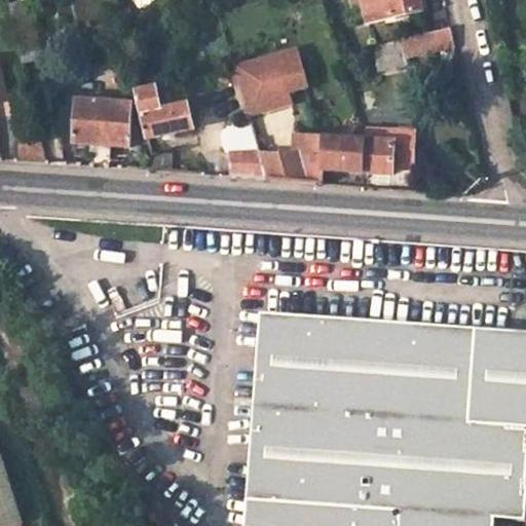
[(420,0),(363,0),(368,22),(422,9),(420,0)]
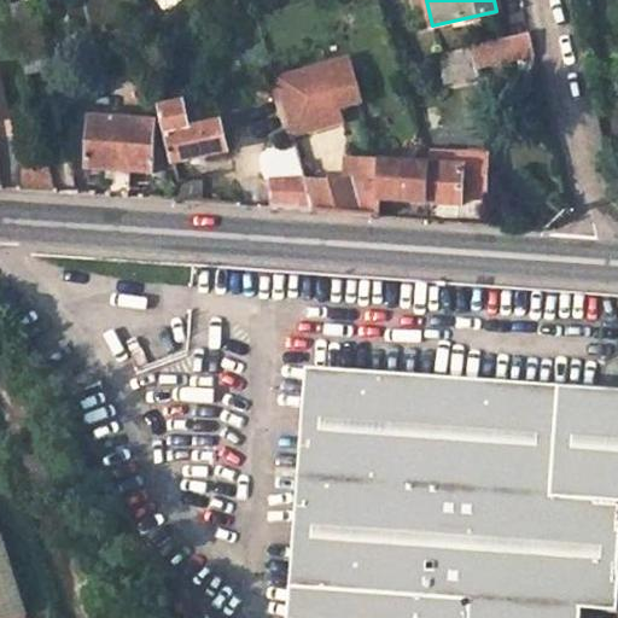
[(25,69),(45,65),(36,29),(17,33),(25,69)]
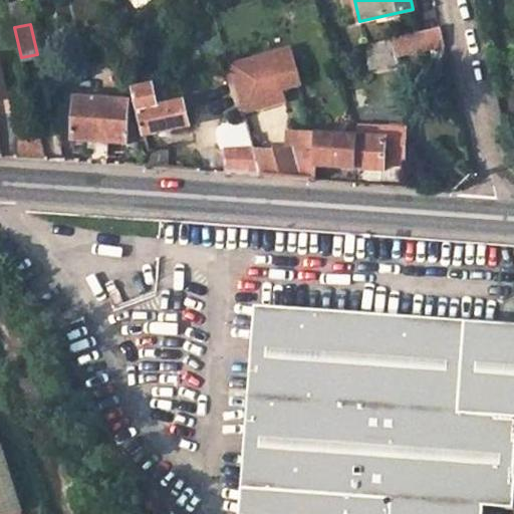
[(367,40),(372,63),(397,58),(395,47),(444,37),(441,24),(367,40)]
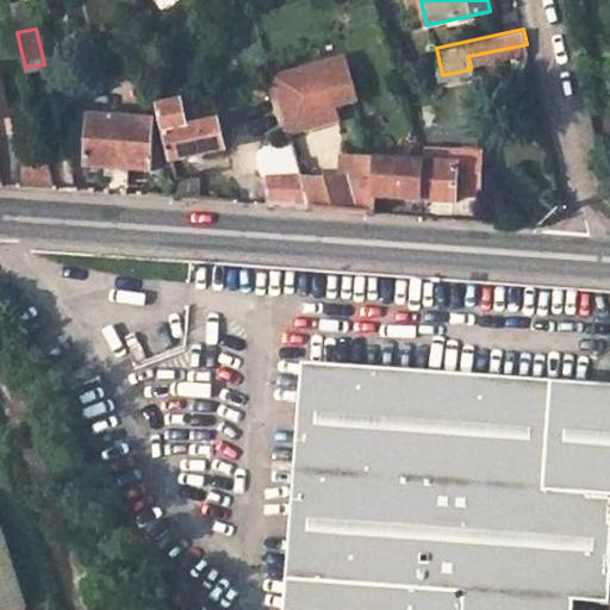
[(321,68),(335,122),(360,113),(344,61),(321,68)]
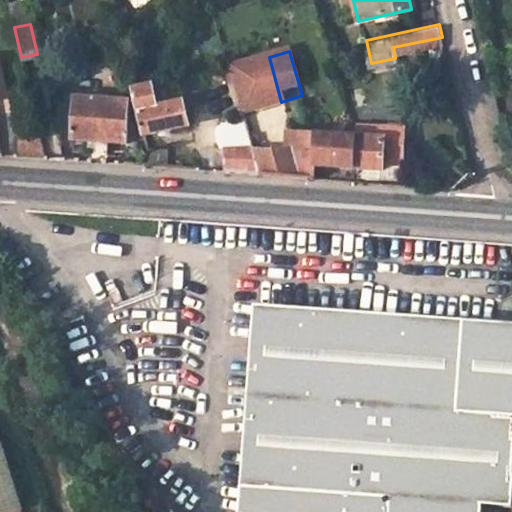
[(289,128),(281,102),(269,57),(229,67),(249,136),(260,172),(309,175),(315,176),(316,162),(354,165),(356,133),(289,128)]
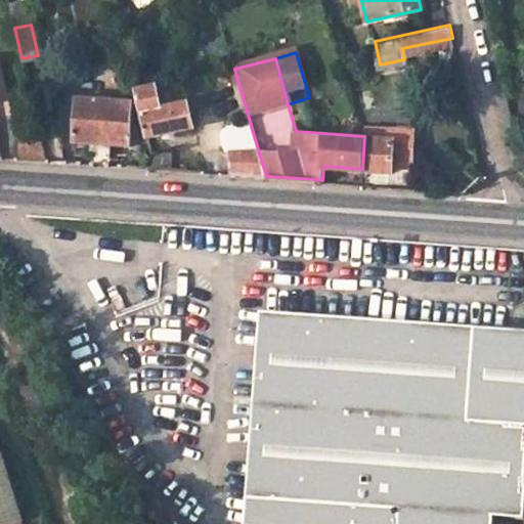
[(195,126),(190,103),(164,108),(158,86),(137,90),(147,136),(195,126)]
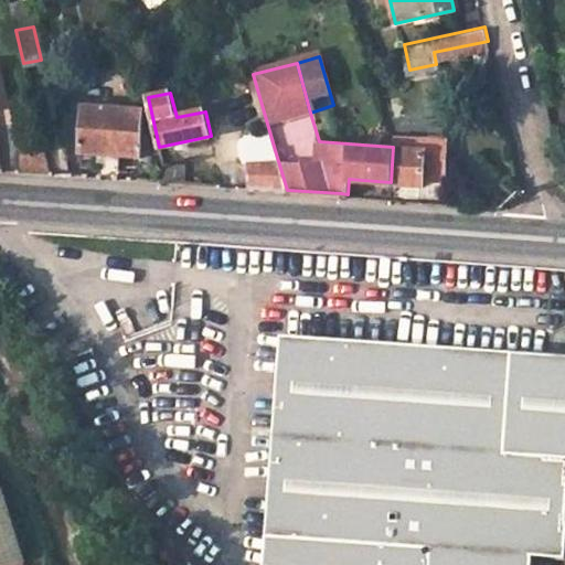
[(87,104),(82,149),(138,155),(144,110),(87,104)]
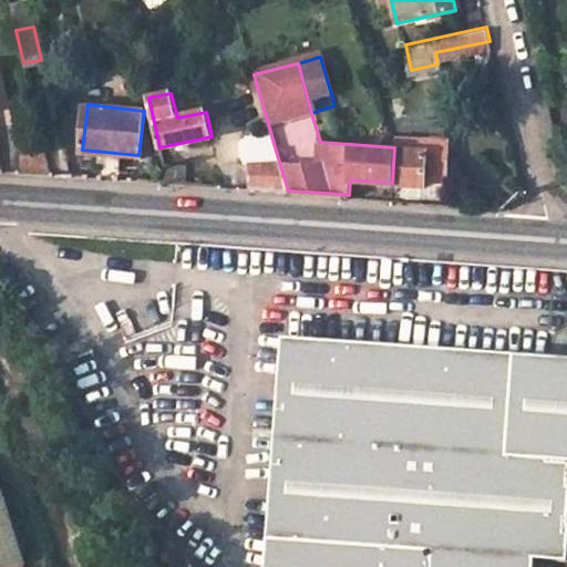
[(401,140),(400,148),(413,150),(414,141),(401,140)]
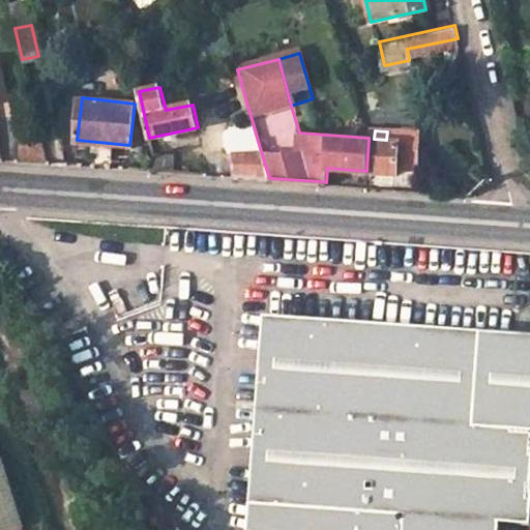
[(369,138),(366,171),(396,173),(401,133),(387,131),(386,140),(374,139),(369,138)]
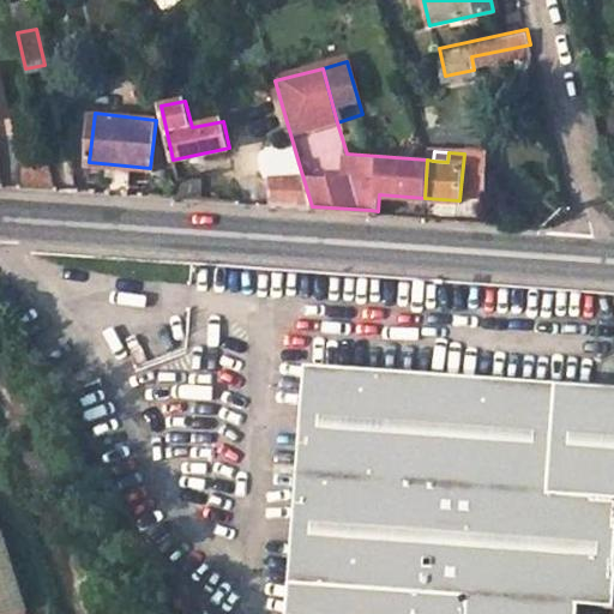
[(312,206),(299,163),(271,162),(269,203),(312,206)]
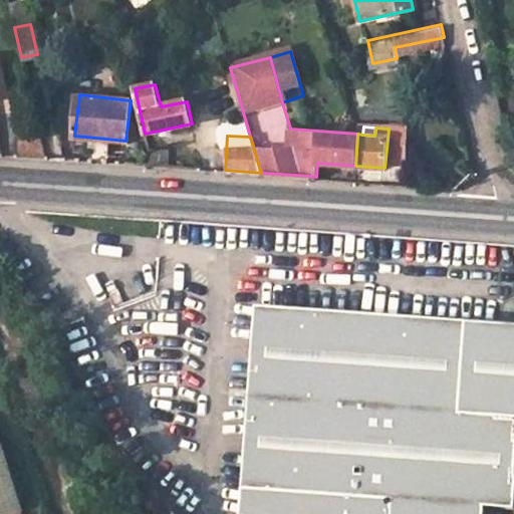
[(150,152),(152,165),(168,166),(169,154),(150,152)]
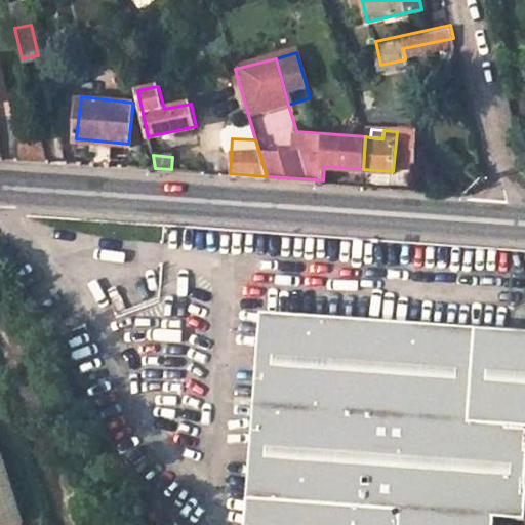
[(524,328),(259,311),(247,455),(398,471),(396,508),(394,524),(497,524),(498,514),(524,515),(524,328)]
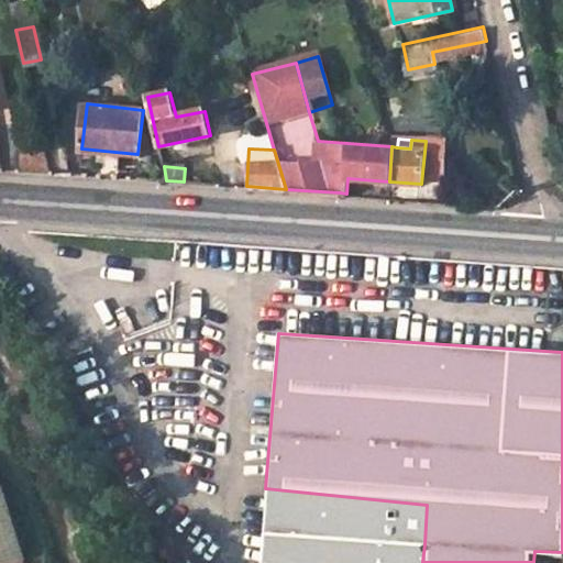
[(0,562),(15,562),(24,561),(1,487),(0,487),(0,562)]
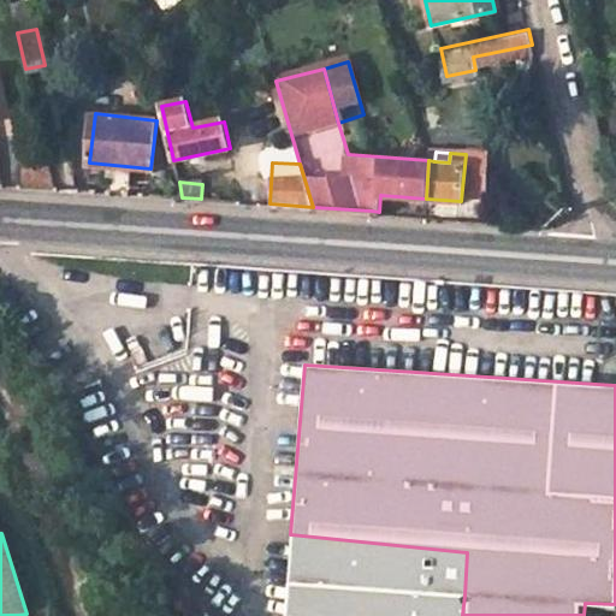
[(467,552),(290,534),(288,581),(465,596),(467,552)]
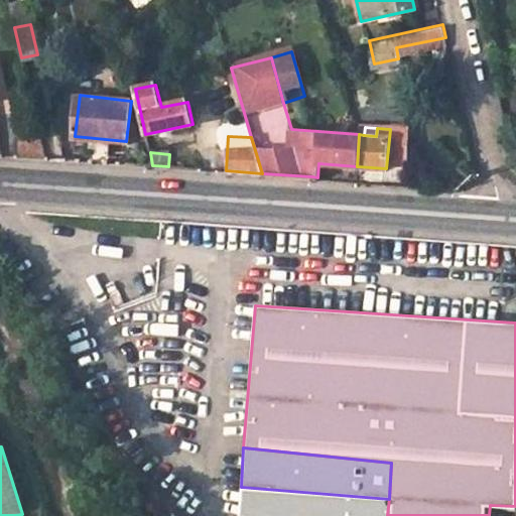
[(387,515),(389,499),(241,487),(237,515),(387,515)]
